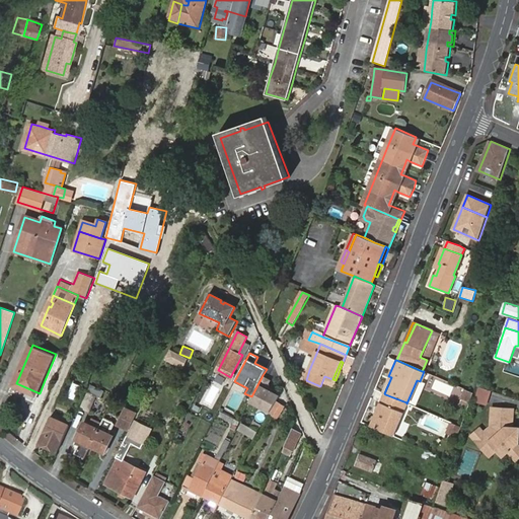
[(270,414),(281,395),(273,391),(270,383),(272,379),(263,375),(251,396),(248,402),(270,414)]
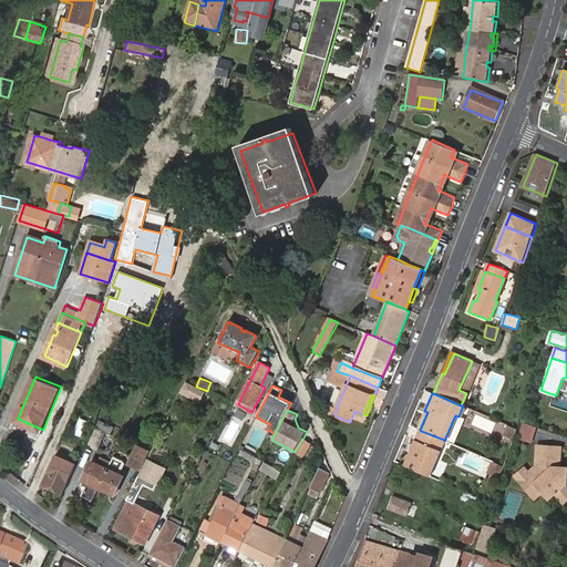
[(428,412),(424,411),(416,429),(419,430),(420,430),(428,412)]
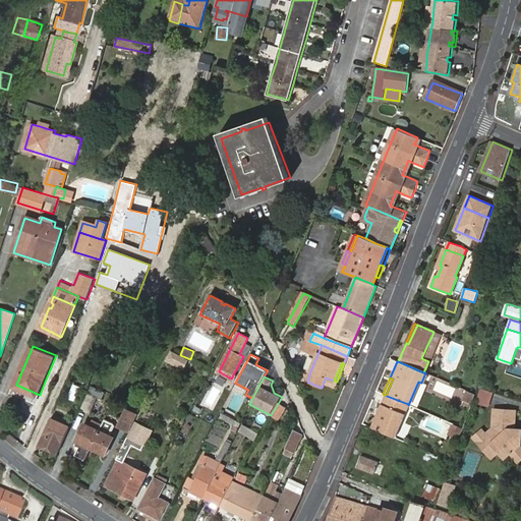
[(452,400),(472,405),(475,392),(456,387),(452,400)]
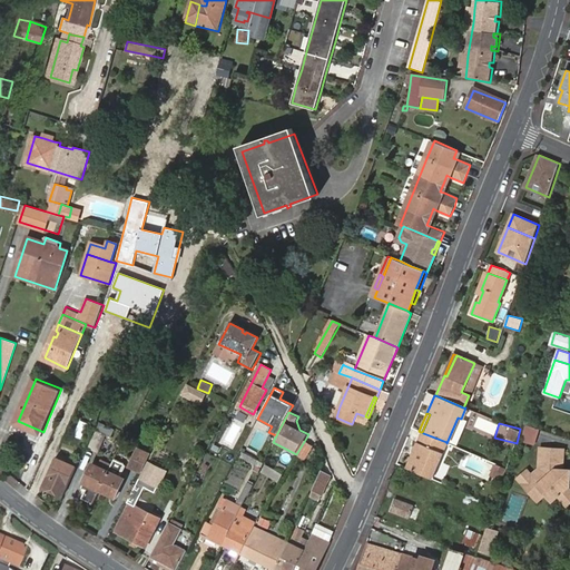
[(523,424),(521,442),(537,444),(540,428),(523,424)]
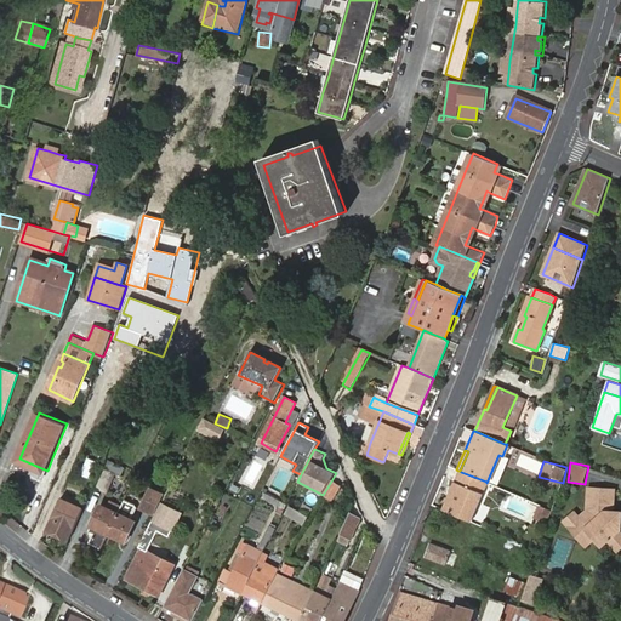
[(106,469),(98,486),(108,491),(117,473),(106,469)]
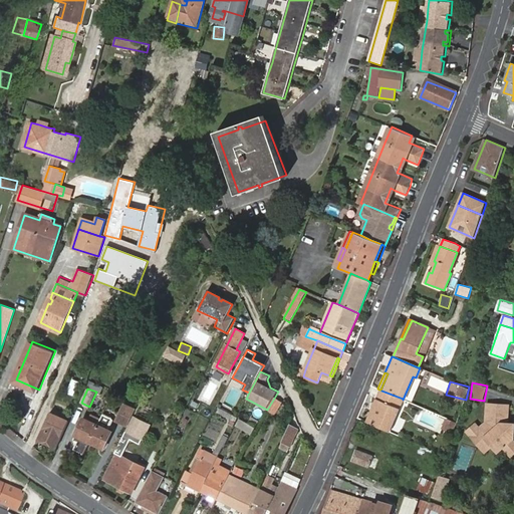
[(389,432),(403,399),(381,391),(377,400),(375,399),(371,408),(374,409),(372,414),(369,413),(365,422),(389,432)]
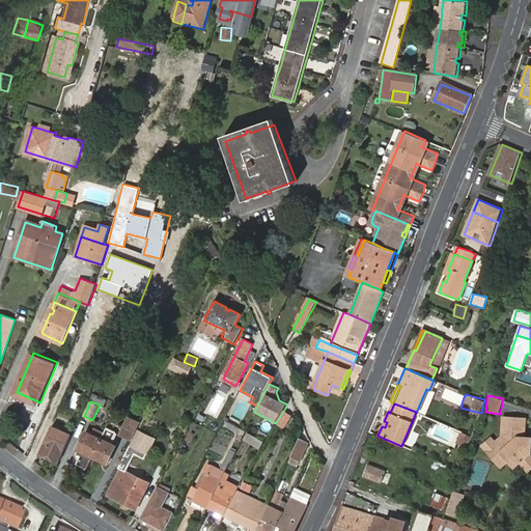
[(283,412),(278,424),(285,428),(290,416),(283,412)]
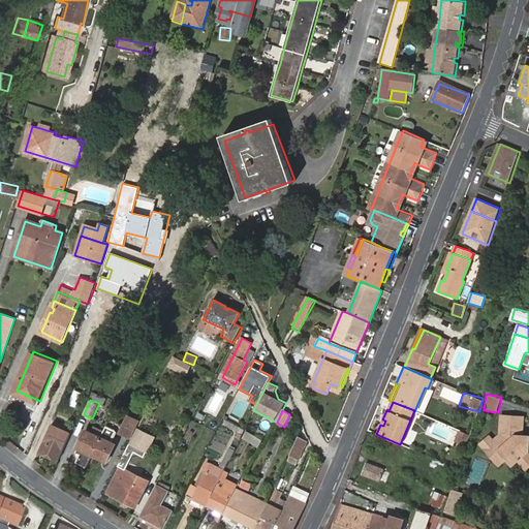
[(528,435),(523,435),(524,417),(502,415),(501,435),(494,441),(490,436),(480,444),(500,466),(507,460),(512,466),(518,461),(526,469),(528,466),(528,435)]
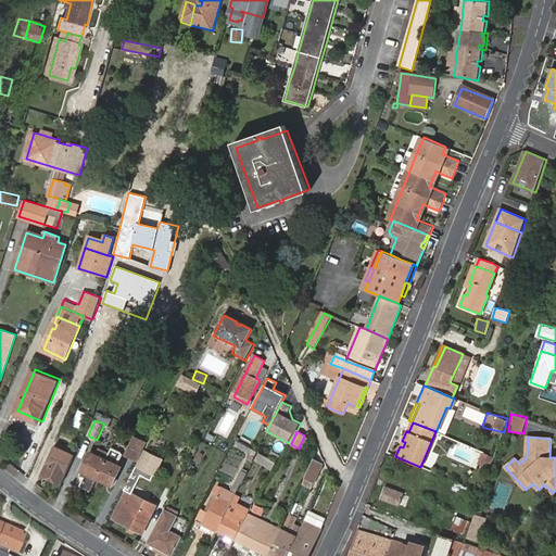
[(136,439),(128,456),(136,459),(143,442),(136,439)]
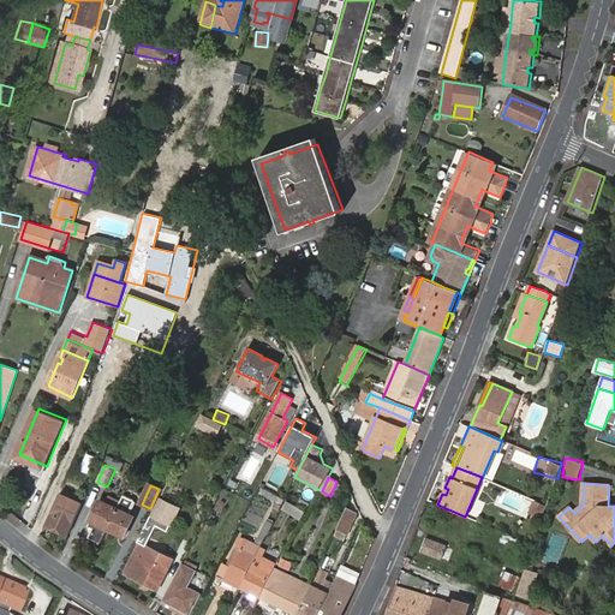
[(260,494),(280,503),(284,497),(263,488),(260,494)]
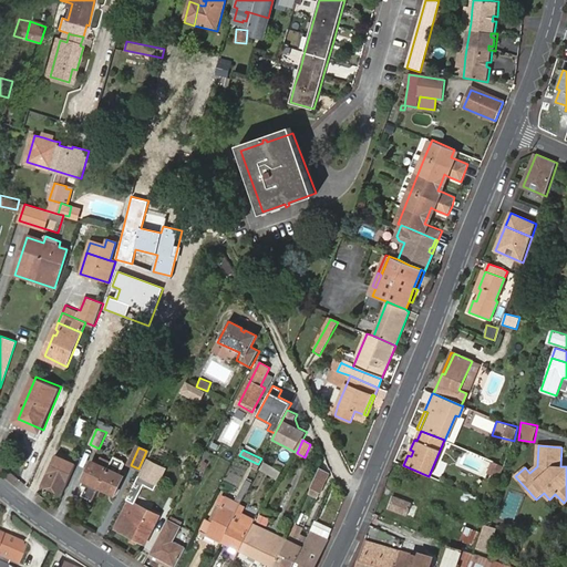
[(63,493),(76,464),(55,454),(43,483),(63,493)]
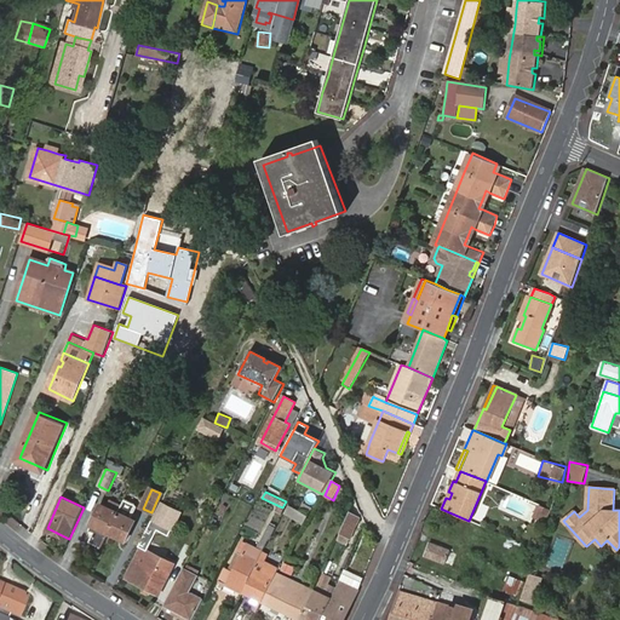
[(546,522),(552,509),(539,503),(533,517),(546,522)]
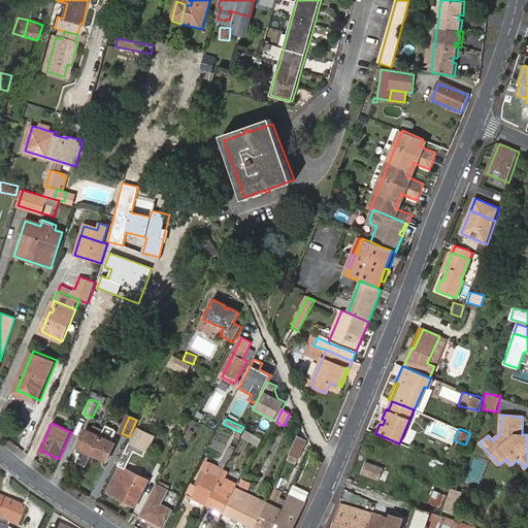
[(93,454),(101,436),(87,429),(78,447),(79,448),(85,450),(83,453),(79,461),(88,465),(93,454)]
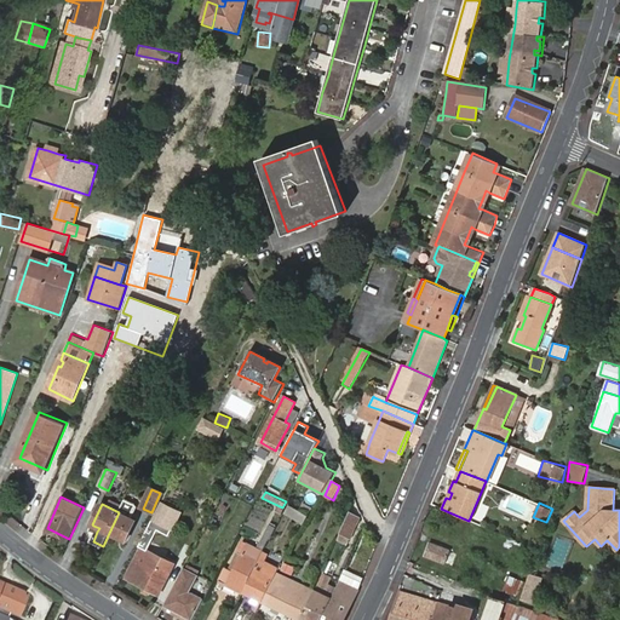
[(309,516),(291,505),(286,514),(304,523),(309,516)]
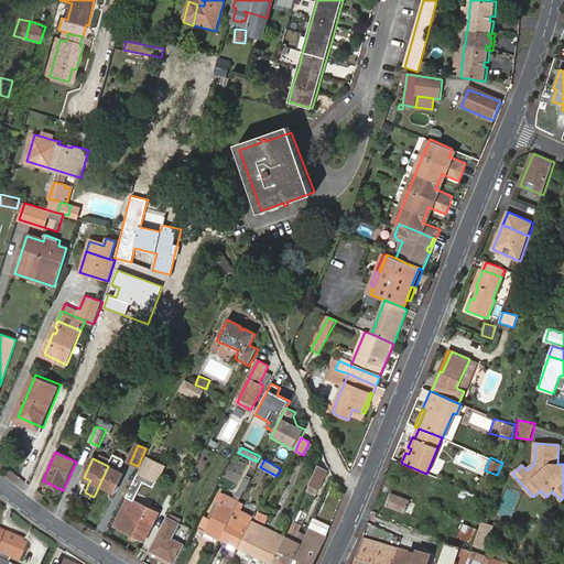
[(153,483),(160,473),(143,463),(138,474),(153,483)]
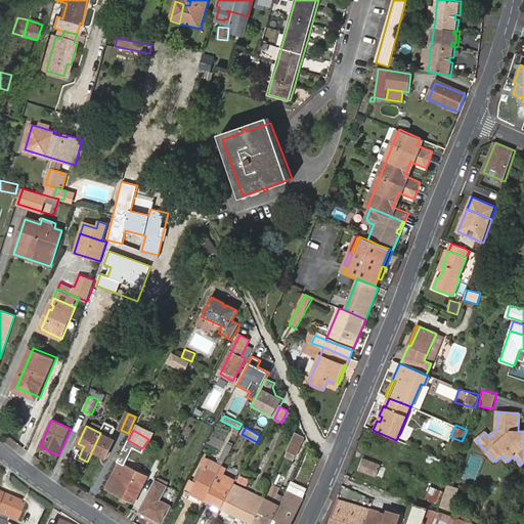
[(115,439),(100,433),(92,450),(107,456),(115,439)]
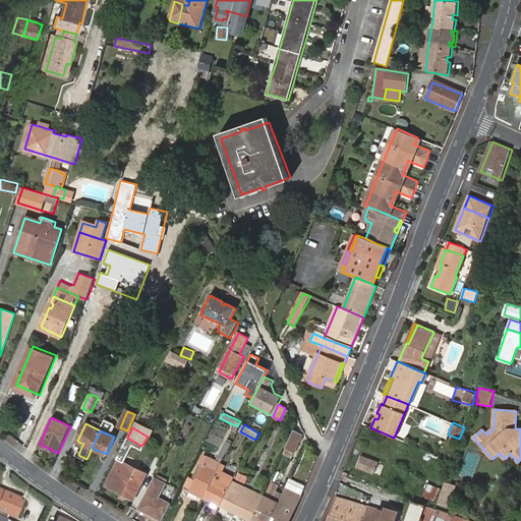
[(302,436),(293,431),(286,448),(295,452),(302,436)]
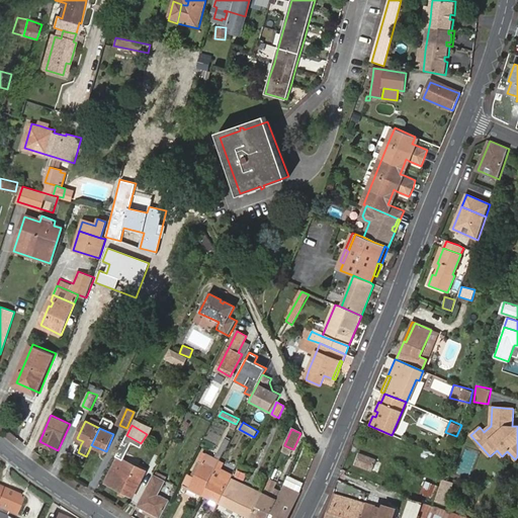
[(134,496),(145,476),(124,465),(127,460),(123,459),(126,453),(120,449),(104,482),(134,496)]
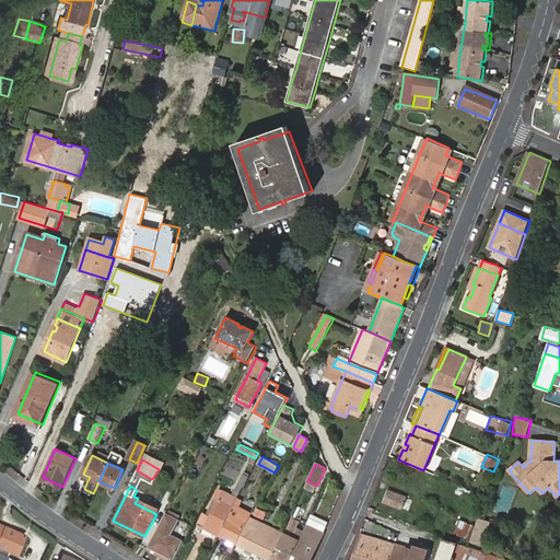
[(207,527),(220,534),(234,505),(237,498),(222,489),(220,492),(222,493),(219,501),(214,499),(207,514),(206,514),(199,525),(206,528),(207,527)]
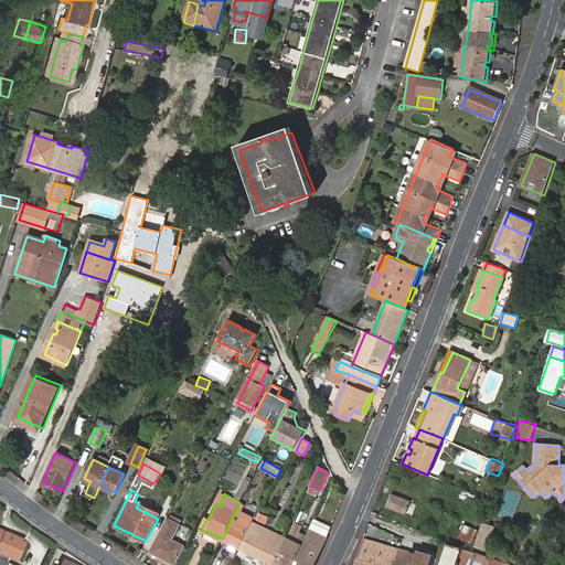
[(390,507),(416,515),(419,504),(393,496),(390,507)]
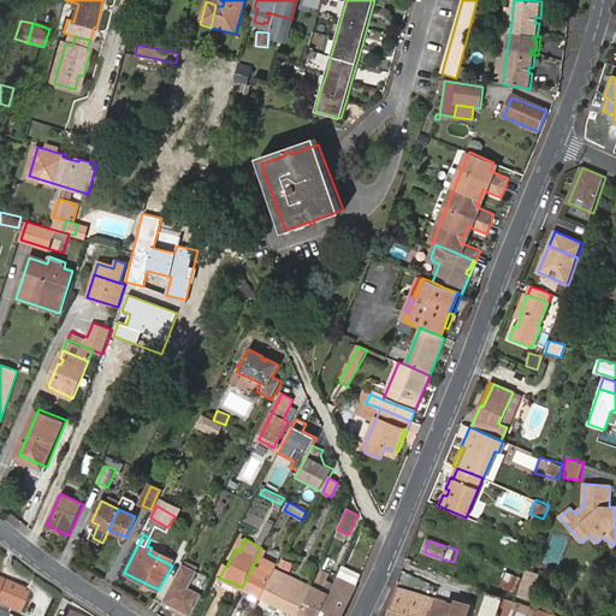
[(175,560),(152,548),(148,554),(172,566),(175,560)]
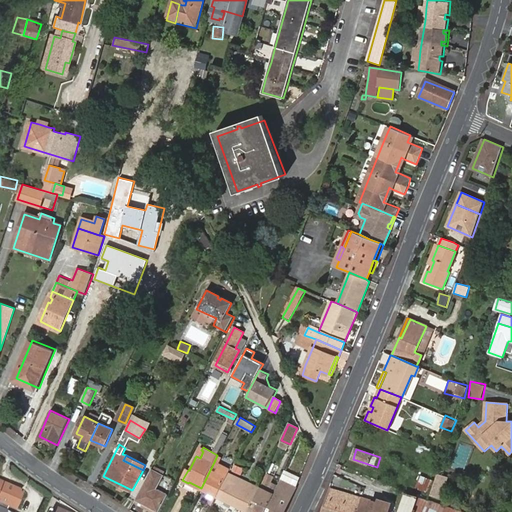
[(209,504),(212,505),(216,496),(224,481),(212,475),(214,470),(218,472),(221,465),(214,462),(201,488),(213,495),(209,504)]
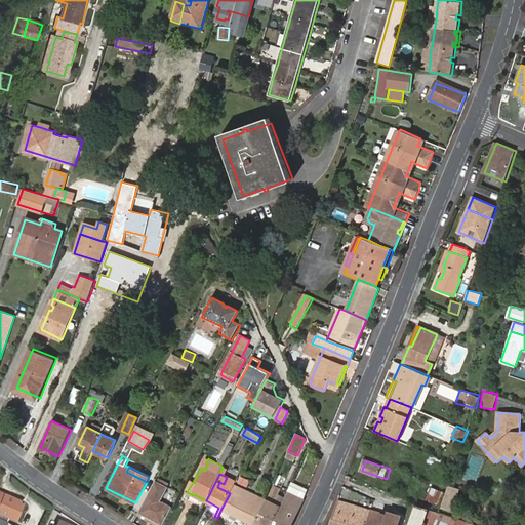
[(169,487),(157,480),(139,513),(161,524),(163,524),(173,507),(162,500),(169,487)]
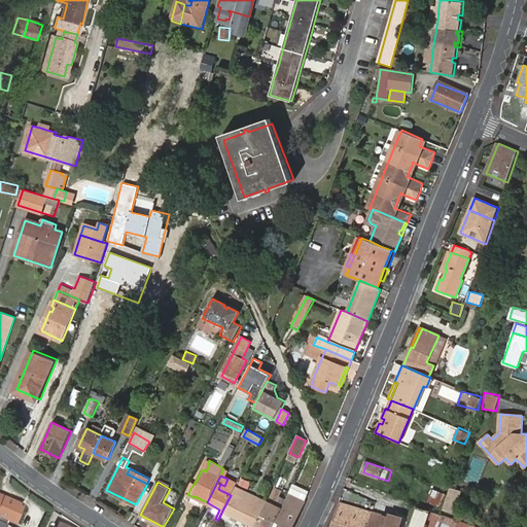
[(231,495),(222,511),(254,526),(268,502),(235,486),(231,495)]
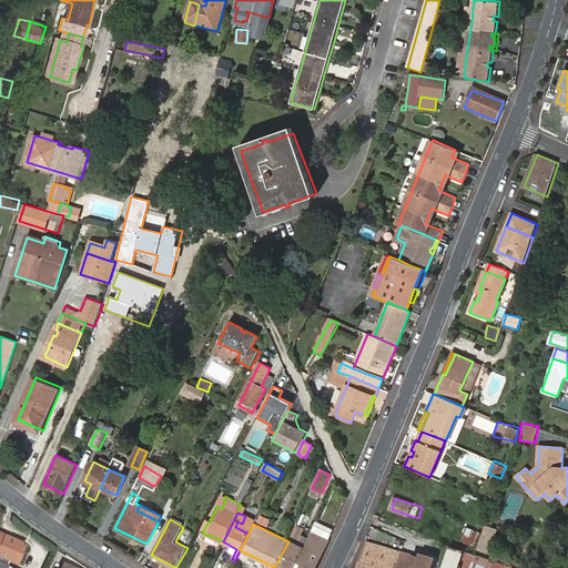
[(490,554),(498,529),(487,526),(478,549),(490,554)]
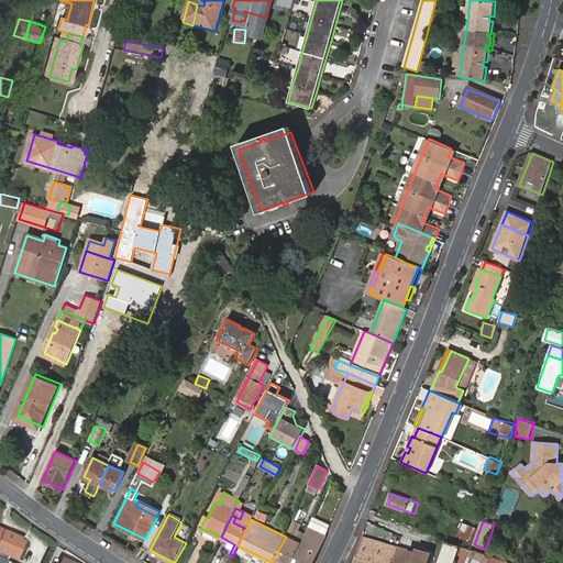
[(308,528),(300,544),(291,562),(311,562),(324,537),(308,528)]
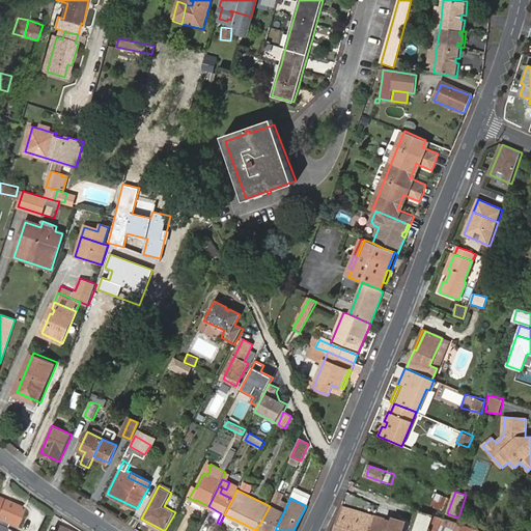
[(23,509),(0,499),(0,530),(8,530),(7,530),(9,526),(15,528),(23,509)]
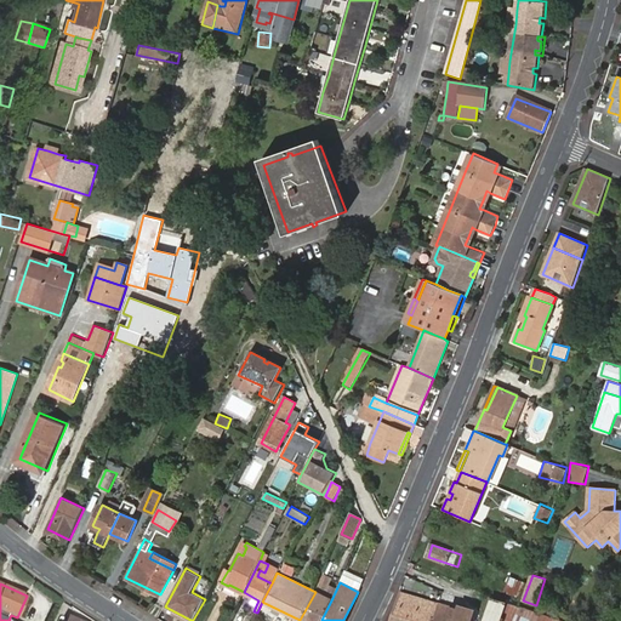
[(315,592),(300,620),(322,620),(331,600),(315,592)]
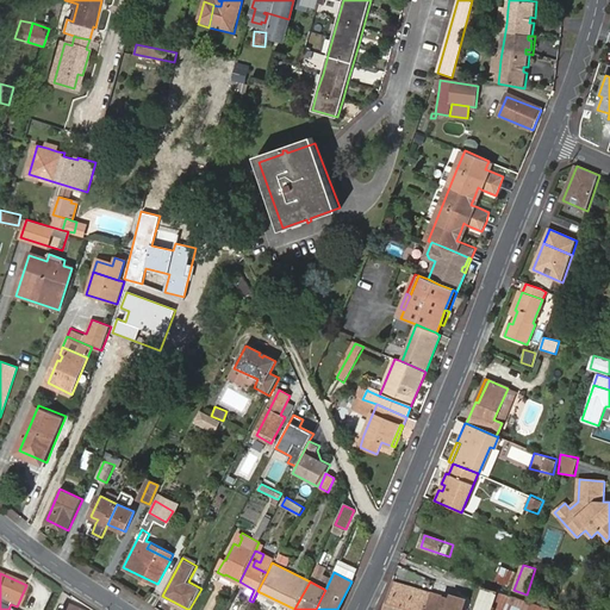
[(383,609),(399,609),(403,599),(409,602),(414,587),(393,582),(383,609)]
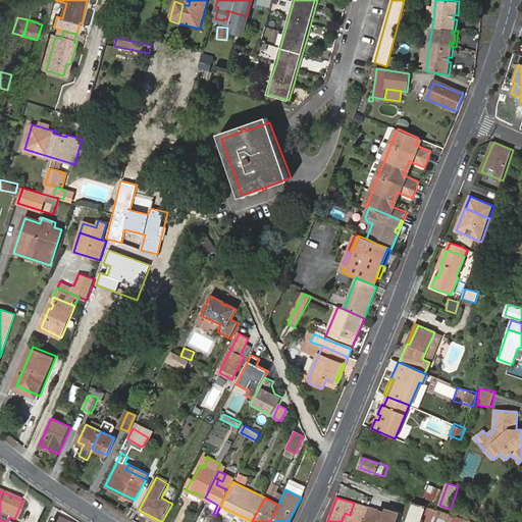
[(406,521),(422,521),(427,506),(413,502),(406,521)]
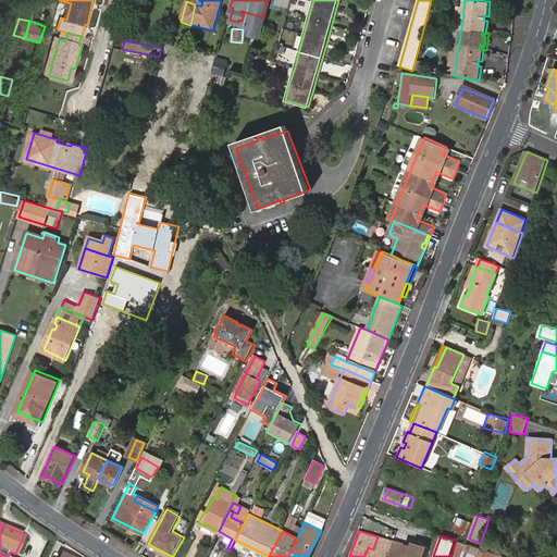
[(368,547),(364,556),(386,556),(393,542),(378,536),(373,549),(368,547)]
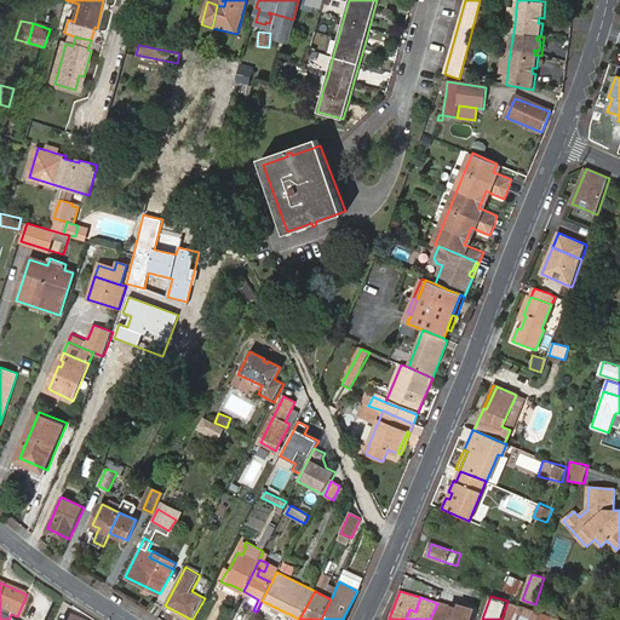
[(430,619),(459,619),(463,612),(459,610),(437,603),(430,619)]
